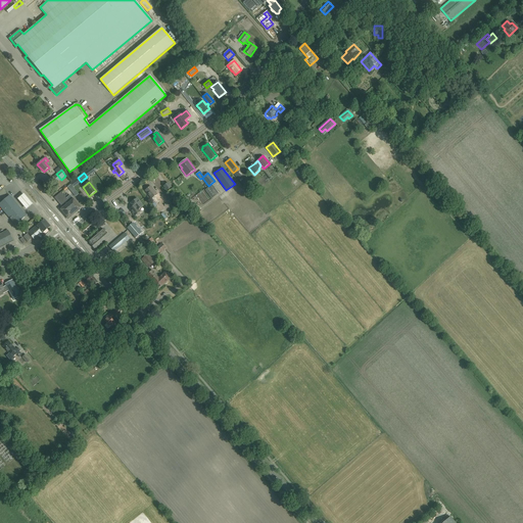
[(161,204),(165,200),(158,192),(156,194),(151,186),(145,191),(151,199),(155,196),(161,204)]
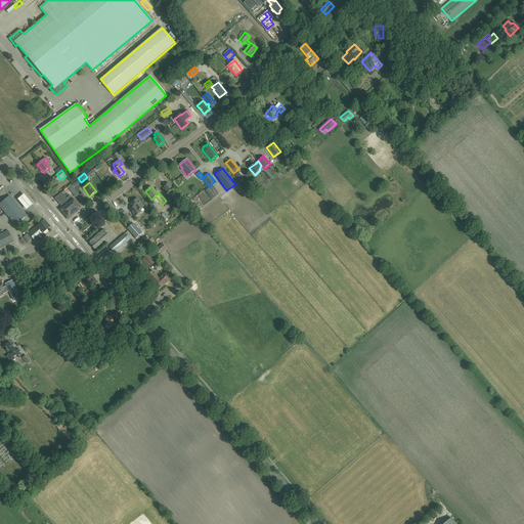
[(61,192),(59,194),(75,213),(81,208),(71,195),(67,199),(61,192)]
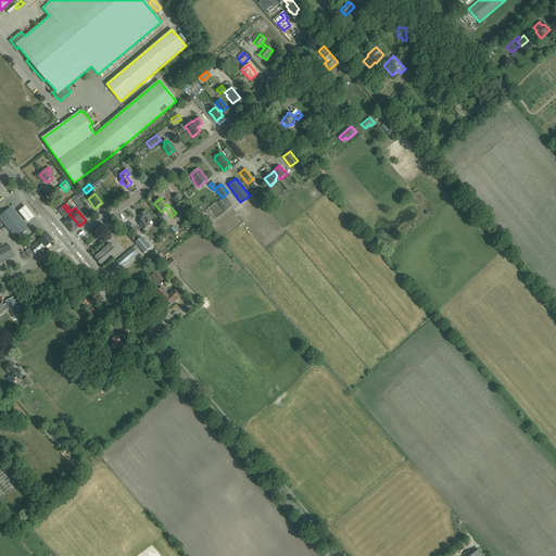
[(22,209),(19,212),(27,223),(32,219),(35,217),(25,206),(22,209)]
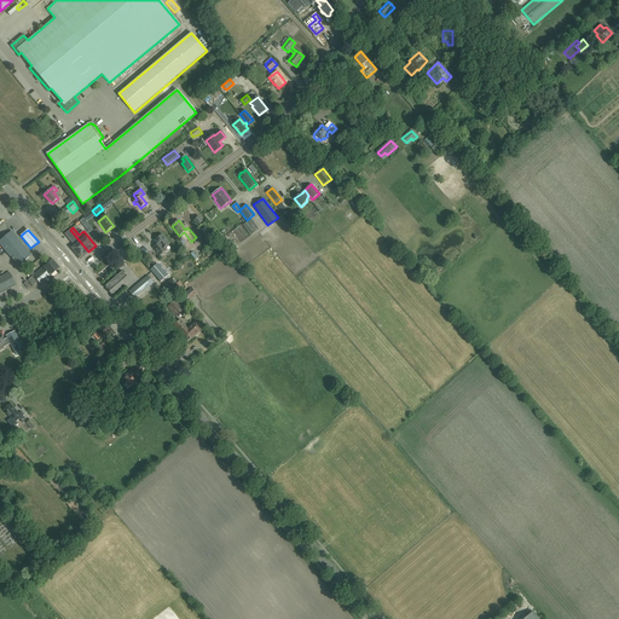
[(87,252),(88,252),(70,230),(64,235),(75,246),(71,248),(76,253),(80,256),(81,255),(82,256),(86,253),(87,253),(87,252)]
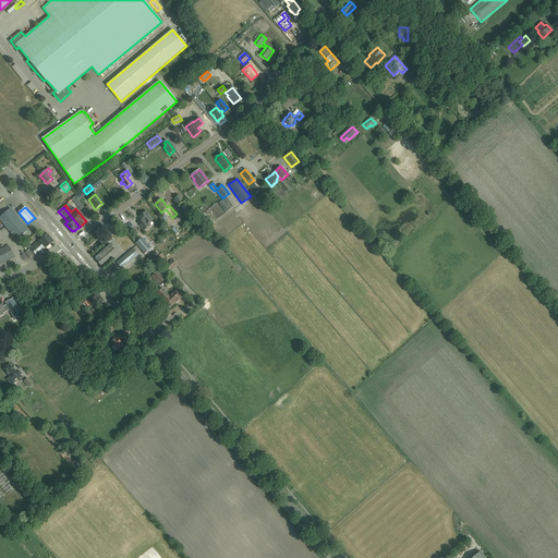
[(0,219),(16,240),(28,230),(11,208),(0,217),(0,219)]
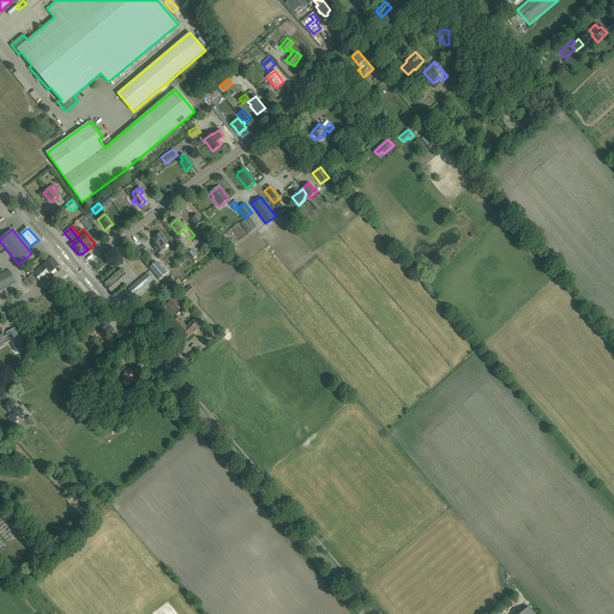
[(154,239),(156,242),(152,246),(157,253),(164,248),(162,246),(168,242),(161,233),(154,239)]
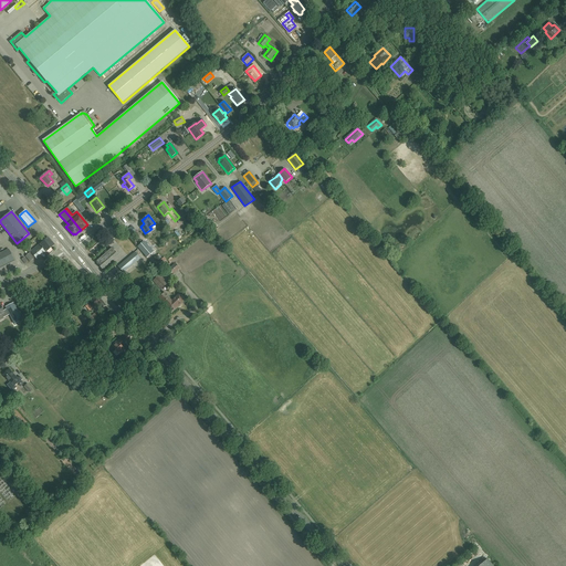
[(125,231),(128,236),(135,230),(132,226),(125,231)]
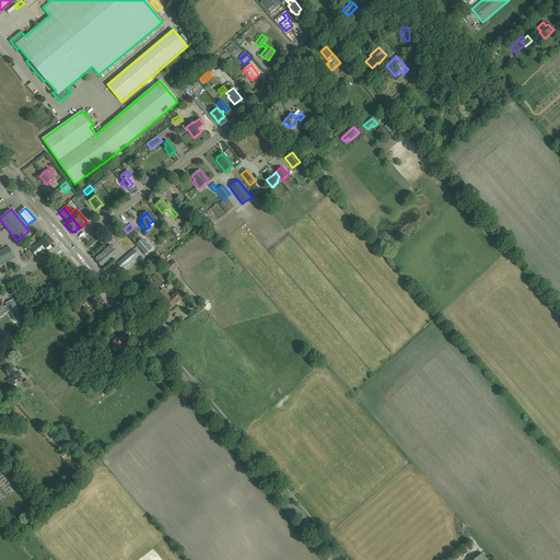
[(42,240),(48,247),(54,243),(51,240),(47,235),(42,240)]
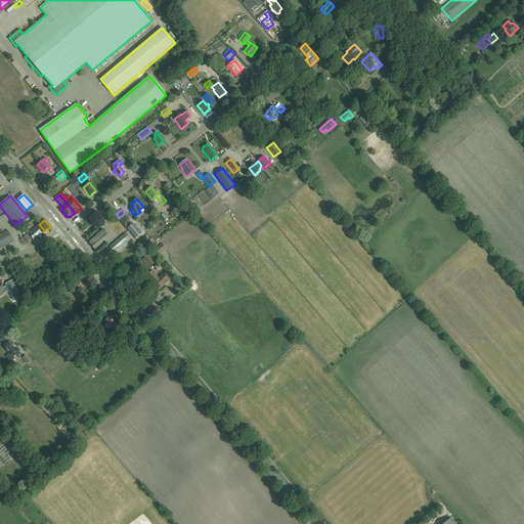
[(34,228),(40,235),(45,231),(39,224),(34,228)]
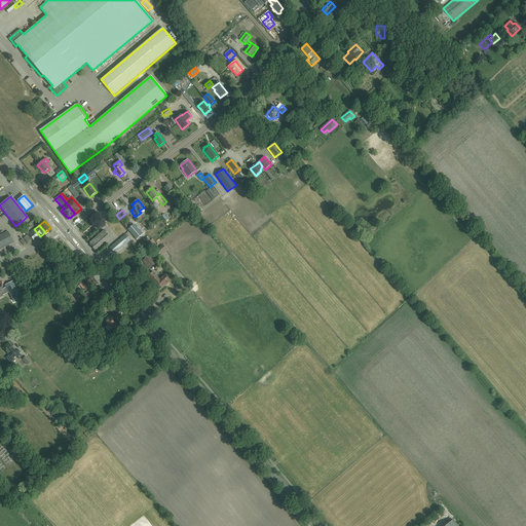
[(40,236),(34,229),(29,234),(34,241),(40,236)]
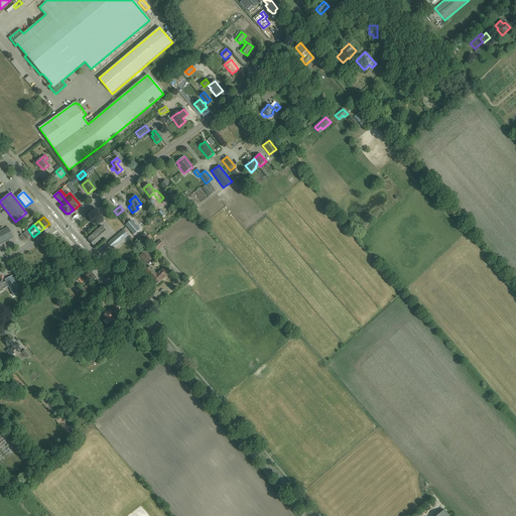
[(109,234),(101,226),(88,238),(87,239),(93,245),(100,239),(101,240),(103,238),(109,234)]
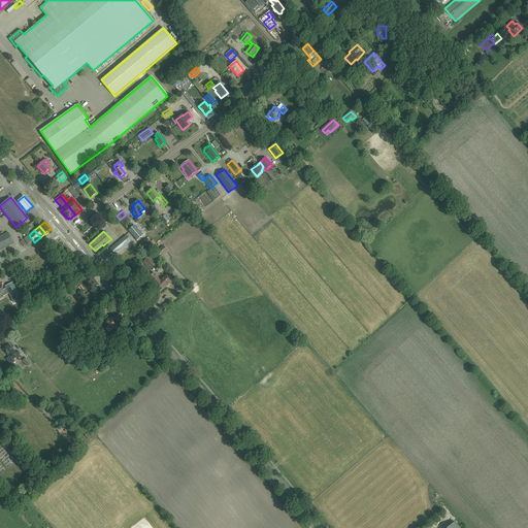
[(0,249),(13,242),(7,233),(1,236),(0,236),(0,249)]
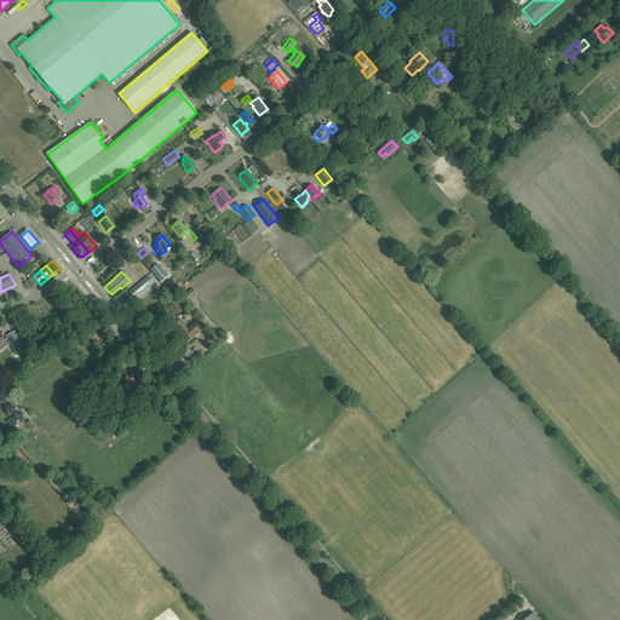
[(136,299),(154,283),(148,276),(130,292),(136,299)]
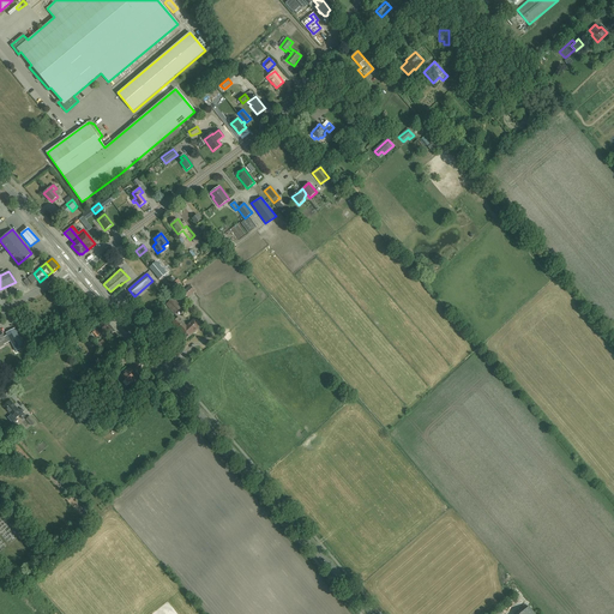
[(186,300),(194,292),(190,286),(180,294),(186,300)]
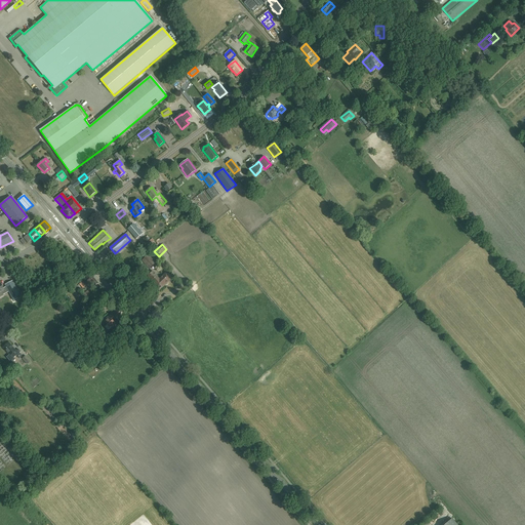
[(148,255),(143,259),(150,268),(155,264),(148,255)]
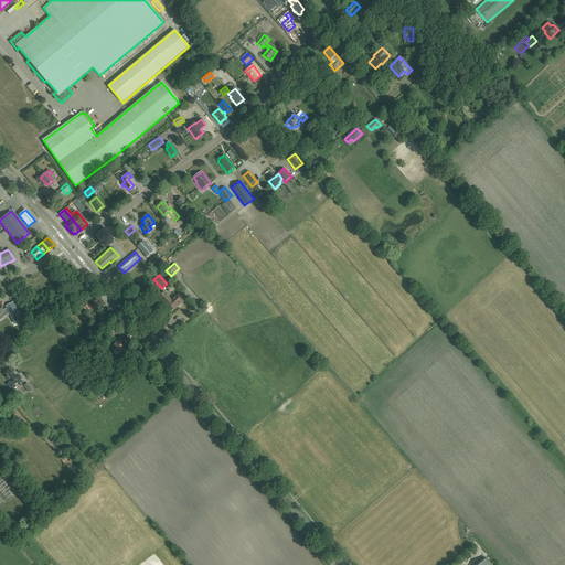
[(164,292),(161,296),(158,298),(171,312),(178,307),(177,306),(184,299),(179,294),(171,300),(164,292)]
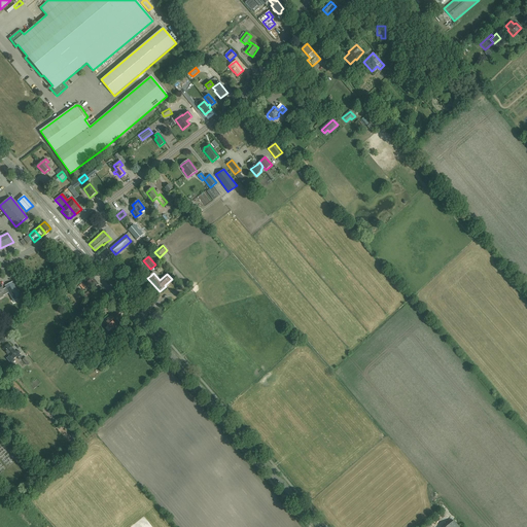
[(95,287),(99,284),(91,275),(82,282),(86,286),(91,283),(95,287)]
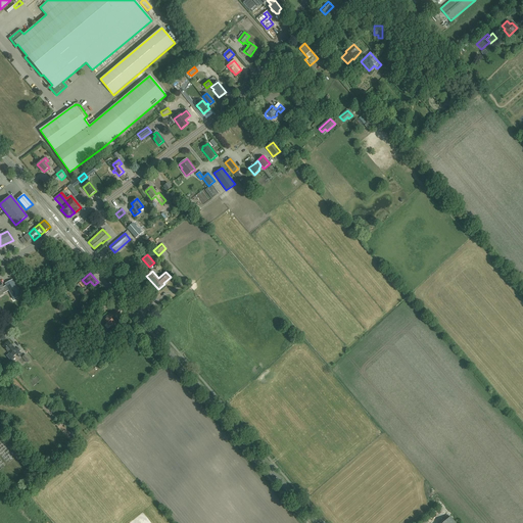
[(6,286),(8,291),(13,299),(20,296),(12,280),(5,283),(6,286)]
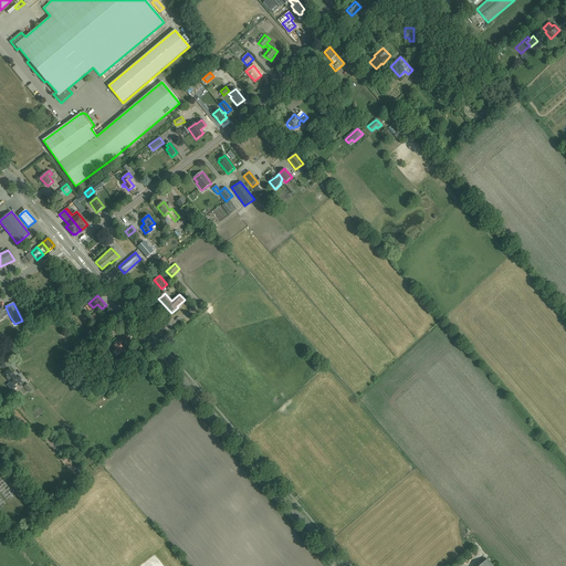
[(0,305),(0,304),(0,315),(1,314),(3,317),(9,315),(7,310),(3,311),(0,305)]
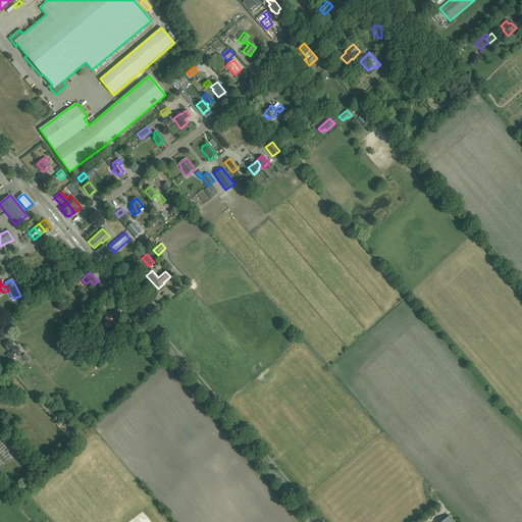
[(122,311),(118,306),(103,319),(110,327),(115,323),(113,320),(119,315),(118,314),(122,311)]
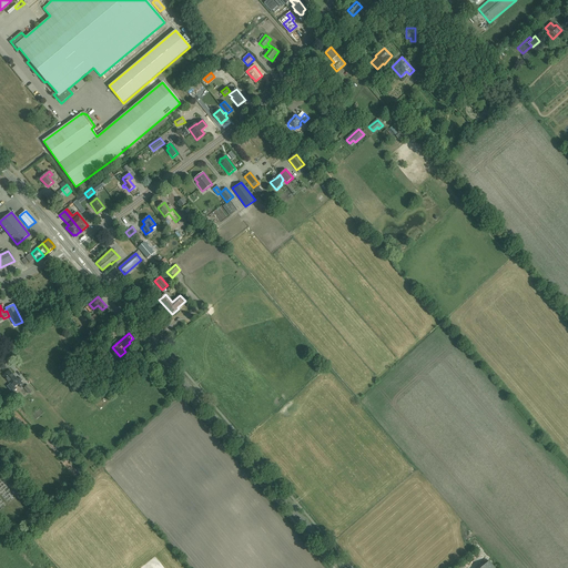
[(121,372),(128,366),(123,362),(118,366),(121,372)]
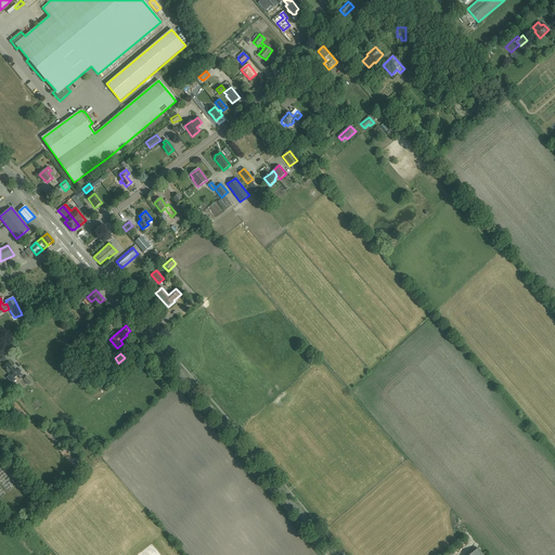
[(9,362),(3,368),(10,374),(7,377),(12,384),(16,379),(15,378),(22,372),(20,369),(16,371),(9,362)]
